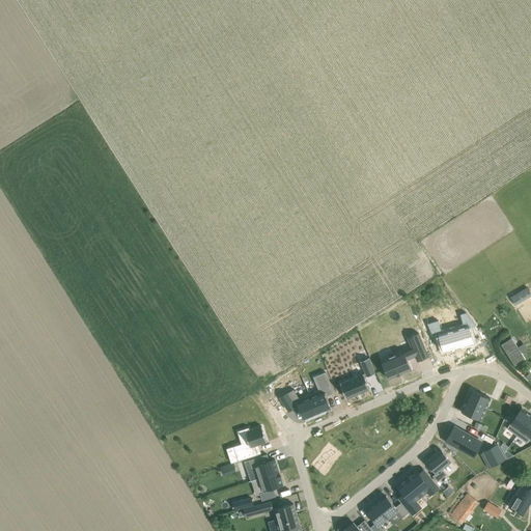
[(528,287),(518,292),(510,297),(515,305),(522,301),(521,299),(530,292),(528,287)]
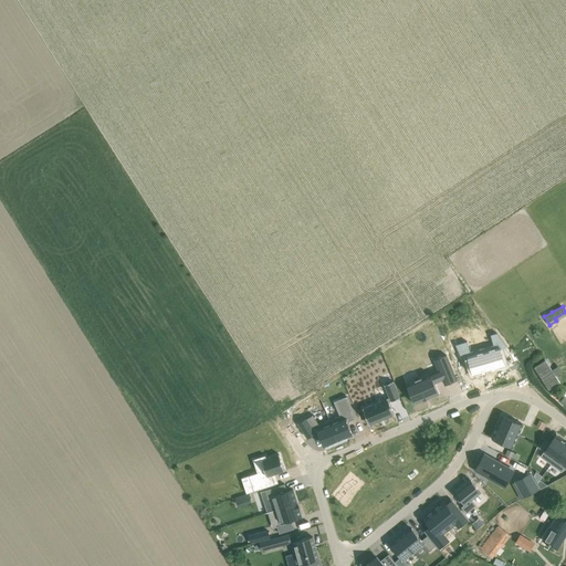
[(498,333),(491,334),(493,345),(483,347),(489,369),(505,365),(500,348),(507,346),(498,333)]
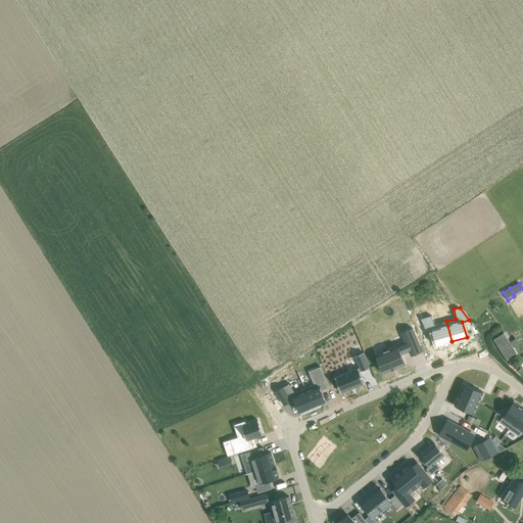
[(437,345),(452,341),(446,321),(434,324),(432,315),(421,318),(427,331),(433,330),(437,345)]
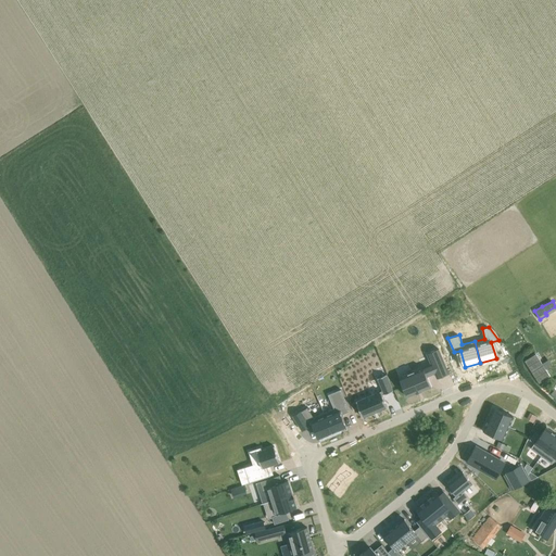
[(422,367),(400,377),(407,396),(431,386),(427,376),(436,373),(434,369),(445,365),(440,350),(428,355),(431,364),(422,367)]
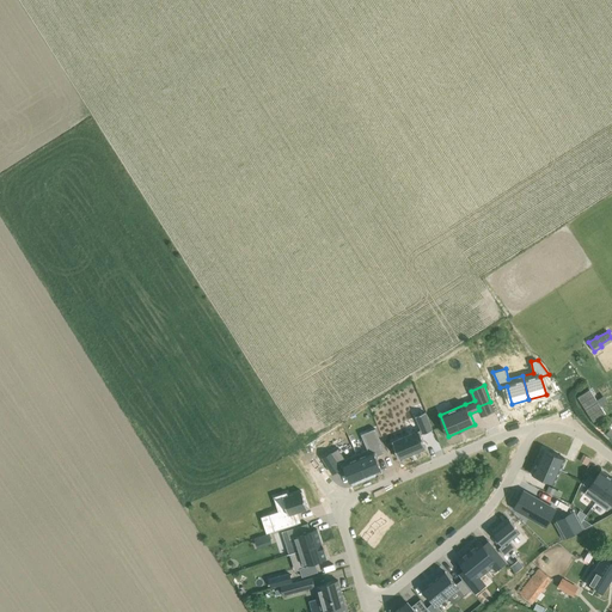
[(401,410),(421,402),(416,389),(395,397),(401,410)]
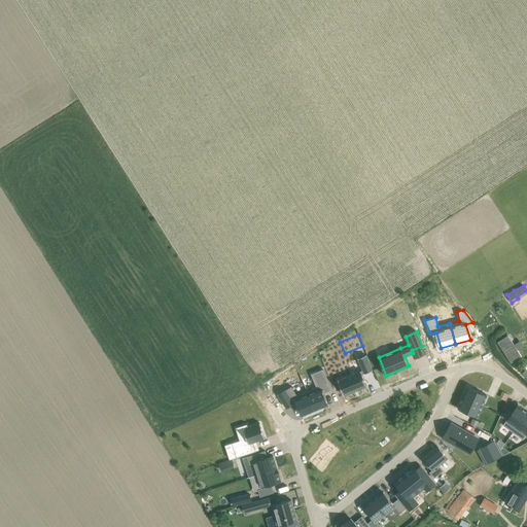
[(358,372),(338,380),(344,395),(367,386),(362,374),(364,374),(373,370),(366,354),(353,360),(357,372),(358,372)]
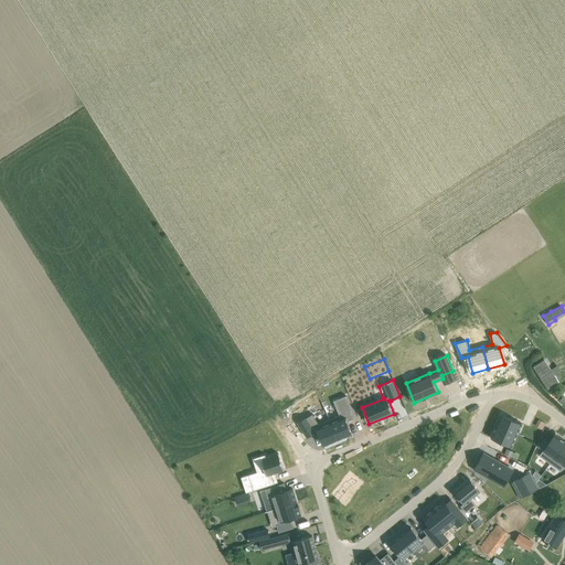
[(341,416),(330,420),(339,441),(353,435),(348,423),(356,419),(348,397),(334,403),(341,416)]
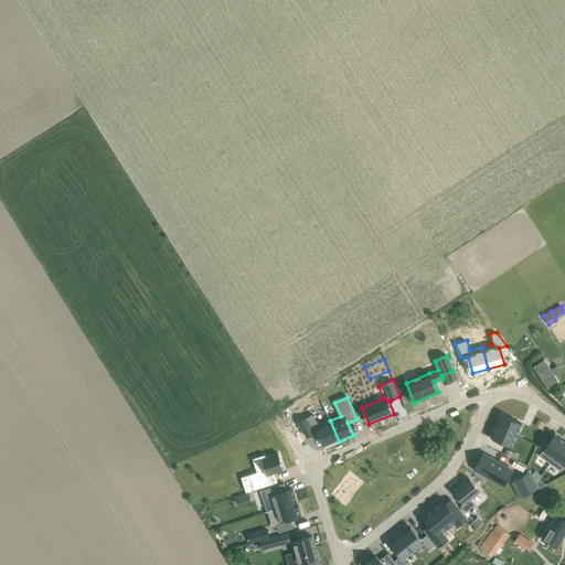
[(523,423),(502,414),(497,425),(518,435),(523,423)]
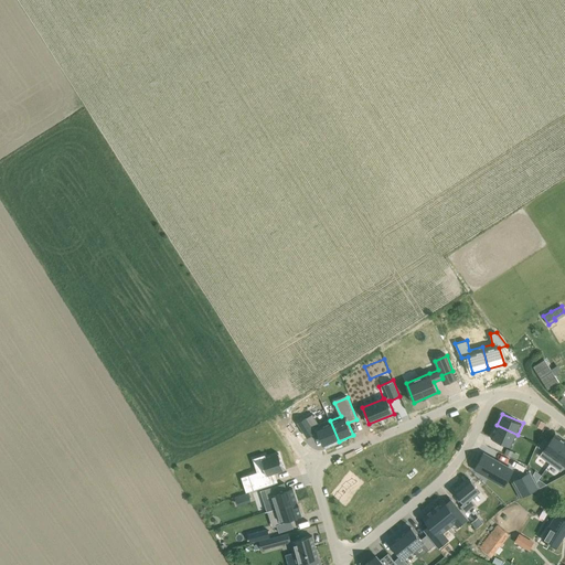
[(313,415),(299,424),(308,439),(317,434),(316,433),(318,432),(324,447),(339,441),(330,420),(320,425),(313,415)]
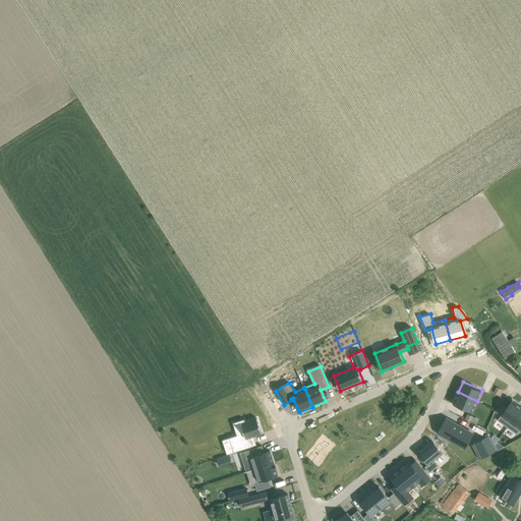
[(477,401),(458,392),(453,403),(472,411),(477,401)]
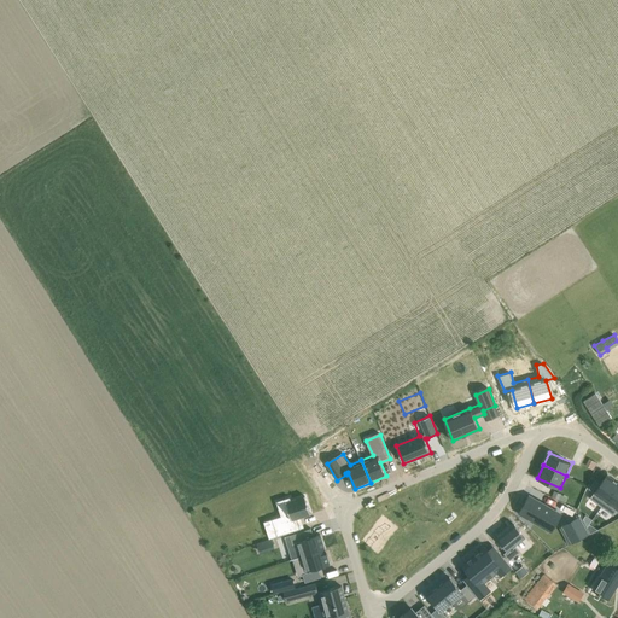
[(595,479),(589,488),(589,489),(594,493),(594,494),(590,497),(602,506),(617,484),(617,482),(607,474),(601,483),(600,482),(595,479)]
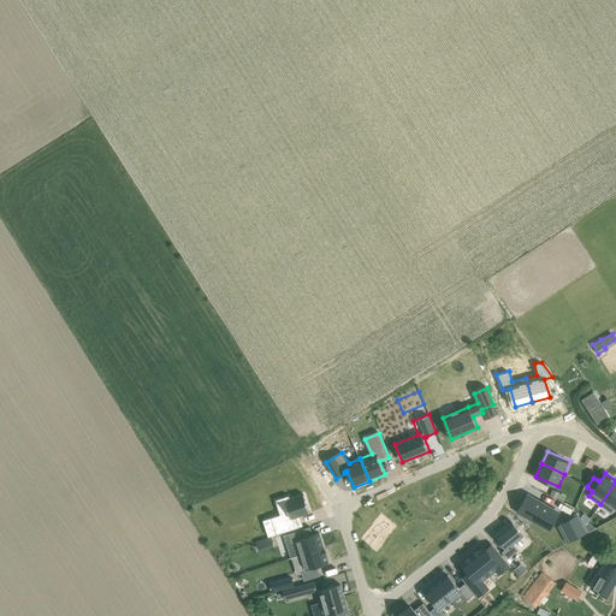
[(615,483),(600,504),(611,514),(612,513),(615,508),(615,507),(615,483)]
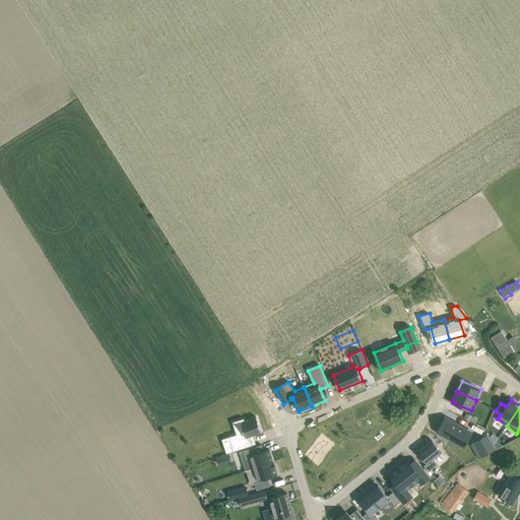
[(237,434),(230,437),(234,451),(253,445),(253,444),(250,436),(262,432),(257,416),(245,420),(245,417),(233,421),(237,434)]
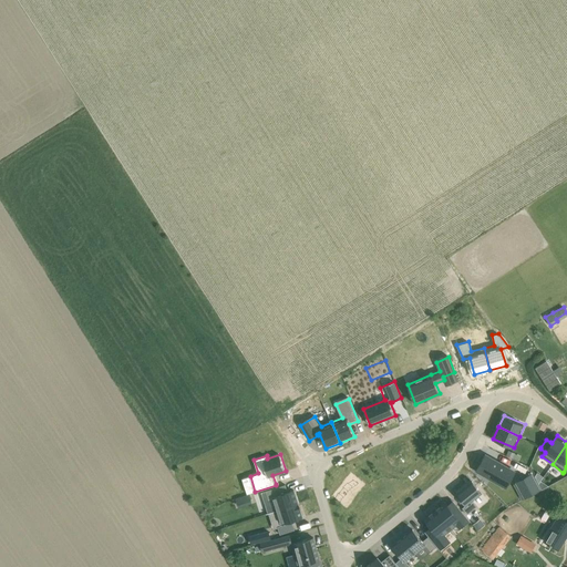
[(486,455),(478,471),(506,486),(515,471),(486,455)]
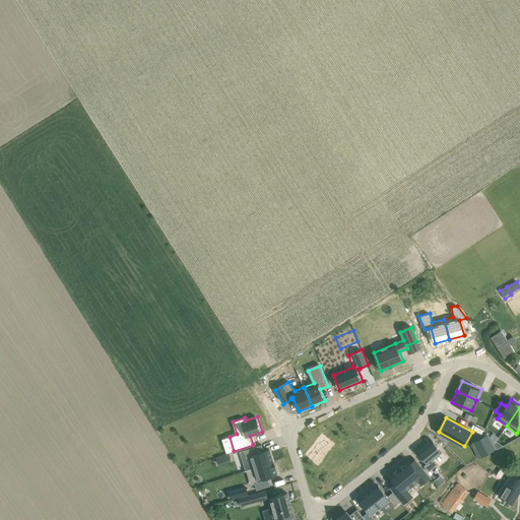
[(486,448),(480,452),(482,457),(498,450),(490,435),(481,440),(486,448)]
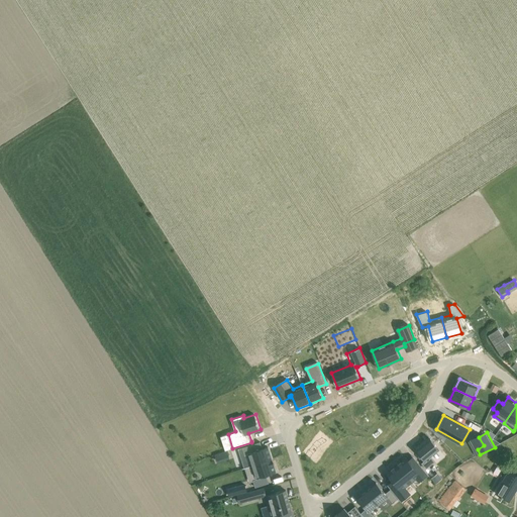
[(430,438),(417,449),(425,460),(439,449),(430,438)]
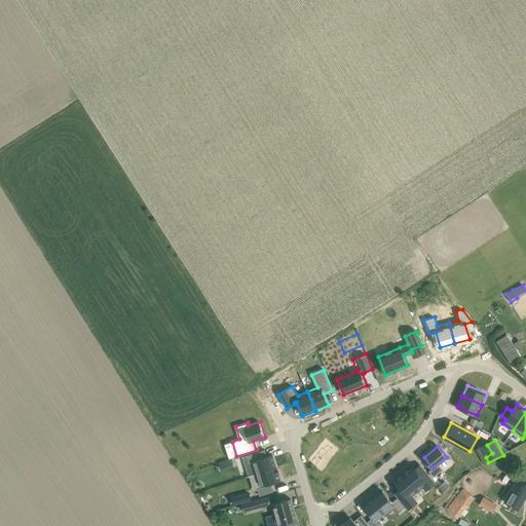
[(266,451),(250,456),(252,463),(254,463),(258,475),(278,468),(274,455),(268,457),(266,451)]
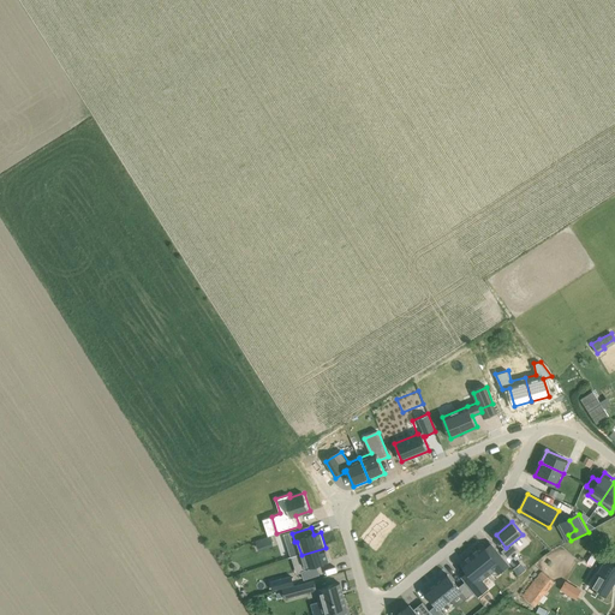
[(484,544),(472,554),(489,574),(495,569),(499,574),(509,565),(491,542),(485,547),(484,544)]
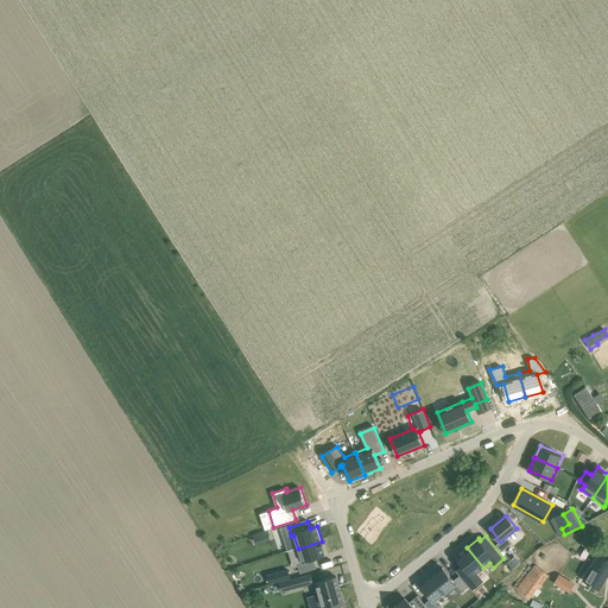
[(322,542),(298,549),(303,564),(306,574),(317,570),(315,561),(327,557),(322,542)]
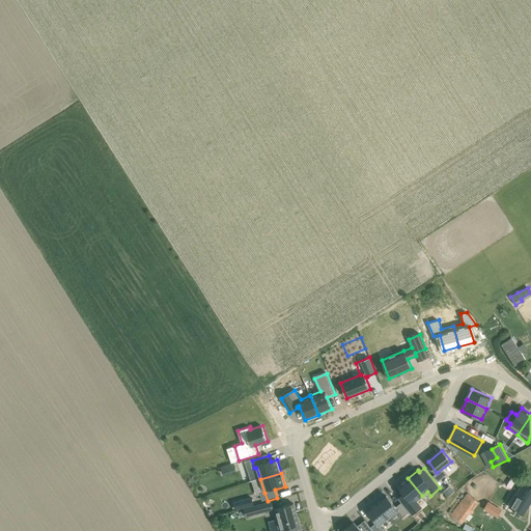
[(408,478),(398,485),(404,494),(399,499),(401,502),(410,511),(412,514),(422,506),(417,500),(422,496),(408,478)]
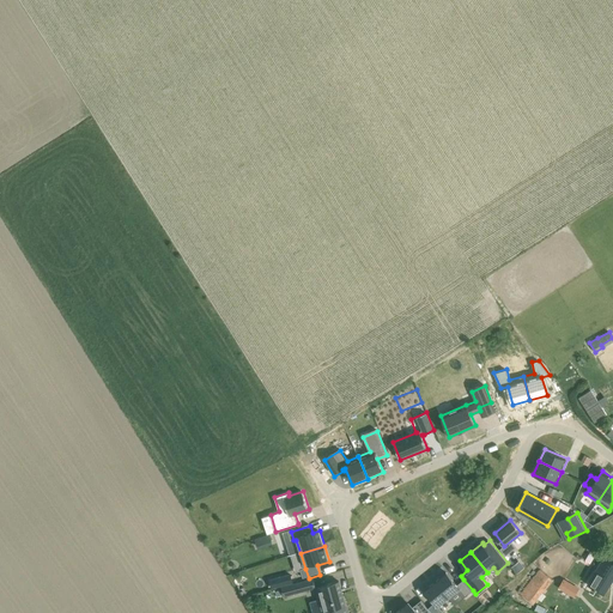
[(588,584),(604,594),(612,578),(612,564),(604,558),(588,584)]
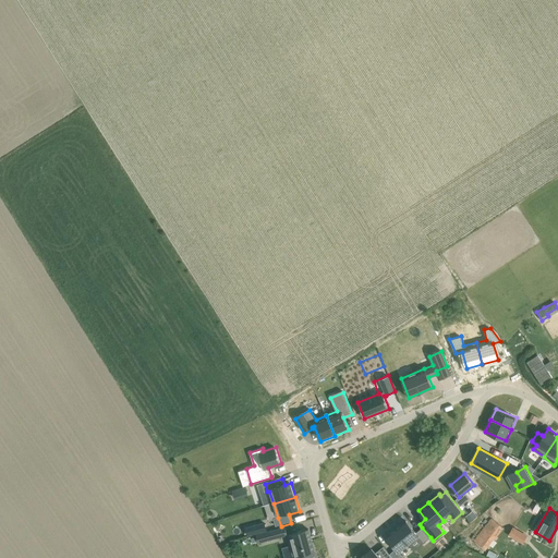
[(474,541),(485,549),(504,528),(492,518),(474,541)]
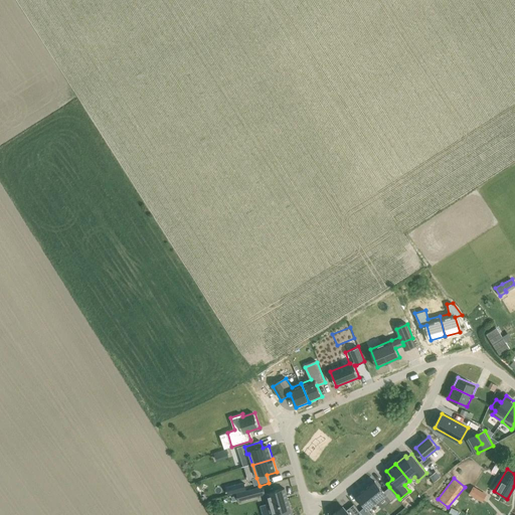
[(375,480),(366,488),(377,502),(386,495),(391,501),(397,496),(389,487),(384,491),(375,480)]
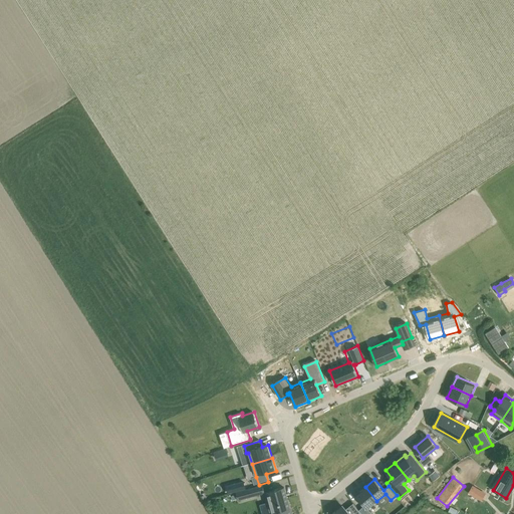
[(243,481),(232,484),(234,491),(245,488),(243,481)]
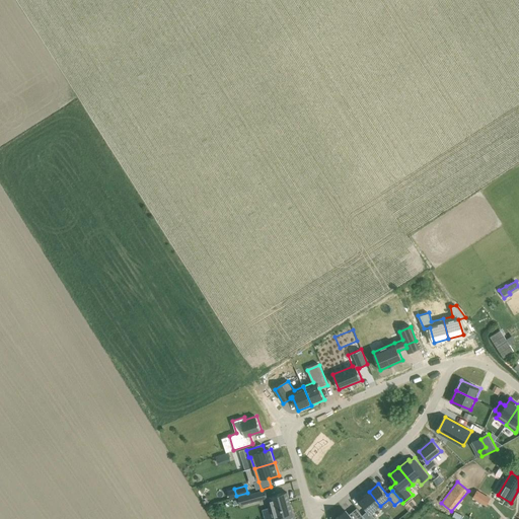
[(474,497),(487,504),(490,498),(477,491),(474,497)]
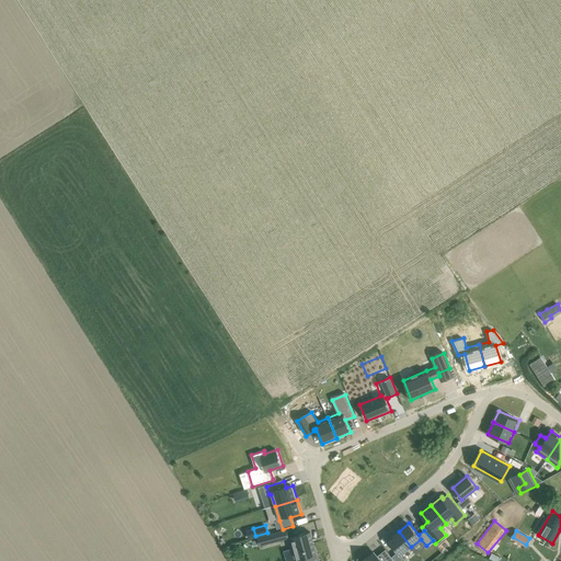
[(238,531),(229,534),(231,542),(237,541),(236,537),(239,536),(238,531)]
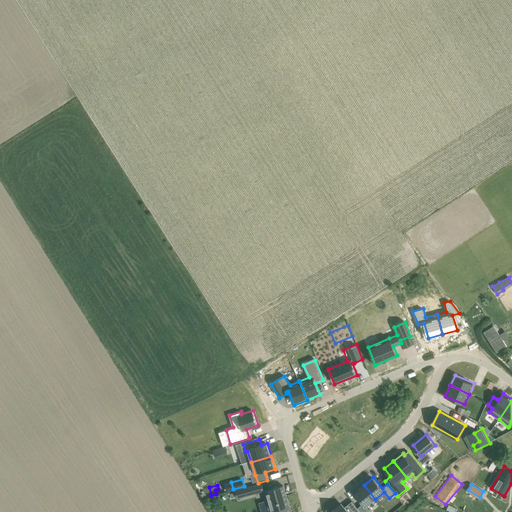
[(255,485),(242,488),(244,496),(257,492),(255,485)]
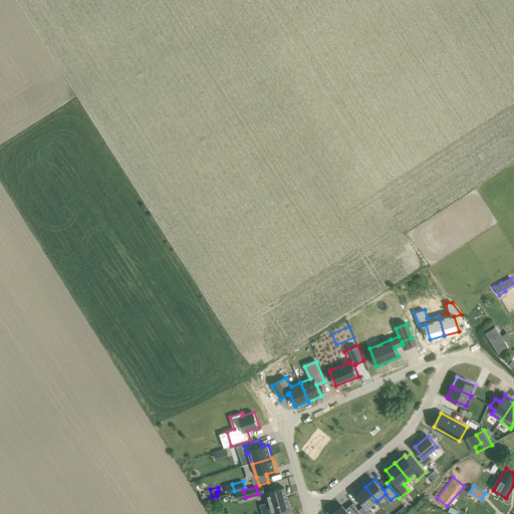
[(266,492),(271,513),(273,513),(290,508),(284,487),(266,492)]
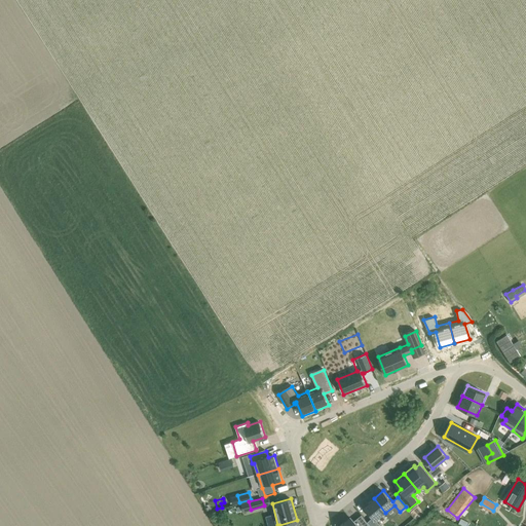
[(374,498),(364,505),(373,517),(368,522),(371,525),(381,525),(376,520),(385,513),(374,498)]
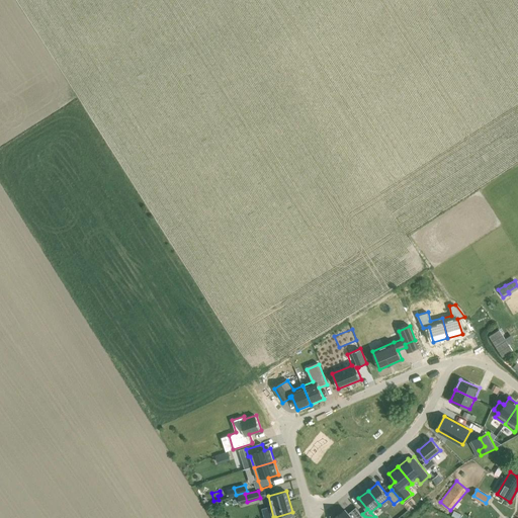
[(345,509),(334,517),(365,517),(362,514),(356,507),(348,513),(345,509)]
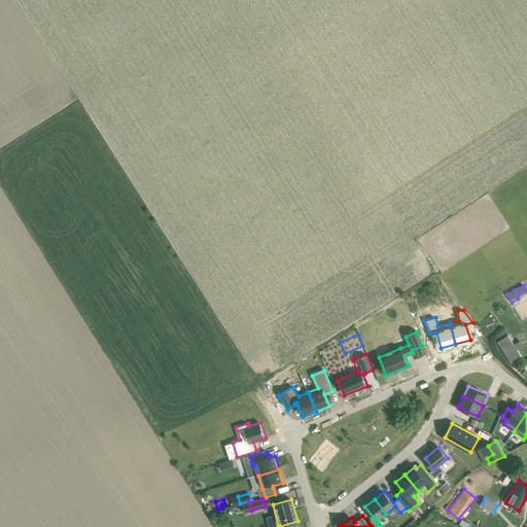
All buildings are outlined.
